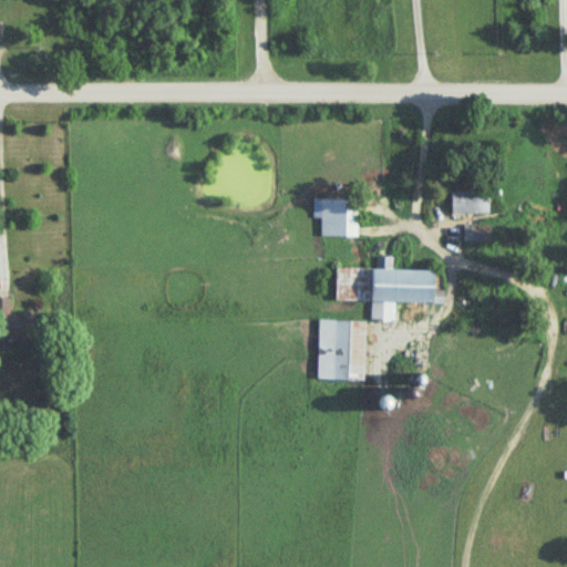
[(450,194),(450,216),(488,216),(488,194),(450,194)]
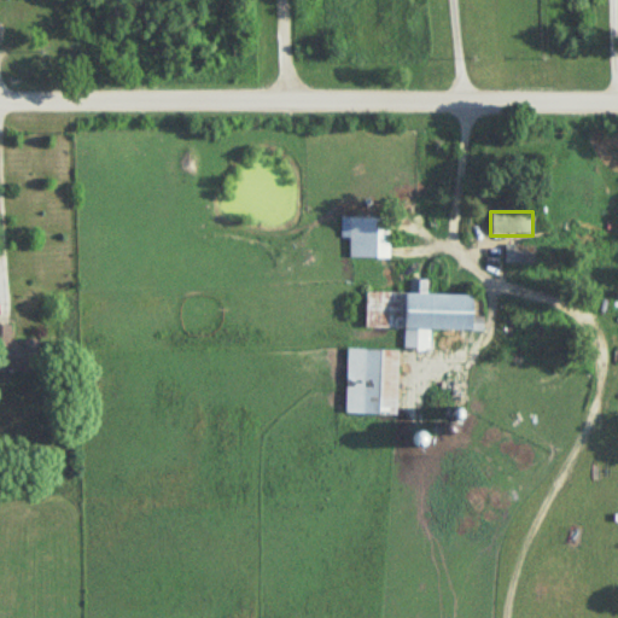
[(390,219),(342,219),(342,239),(350,239),(350,260),(390,260),(390,219)]
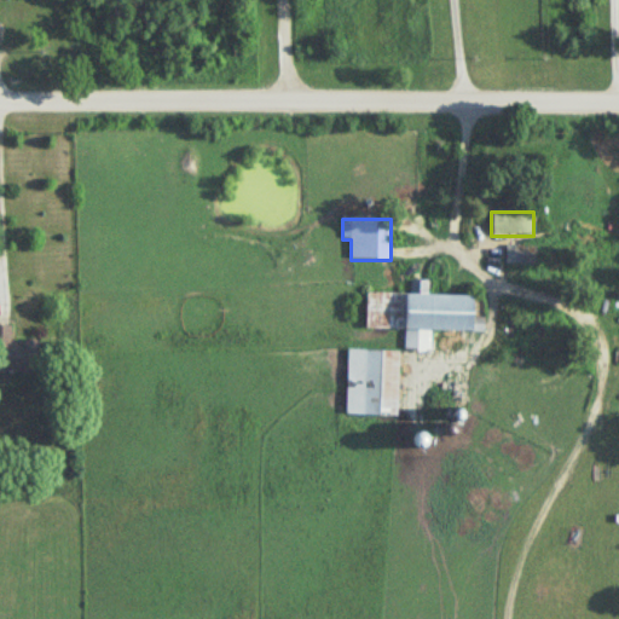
[(533,250),(508,248),(507,264),(532,266),(533,250)]
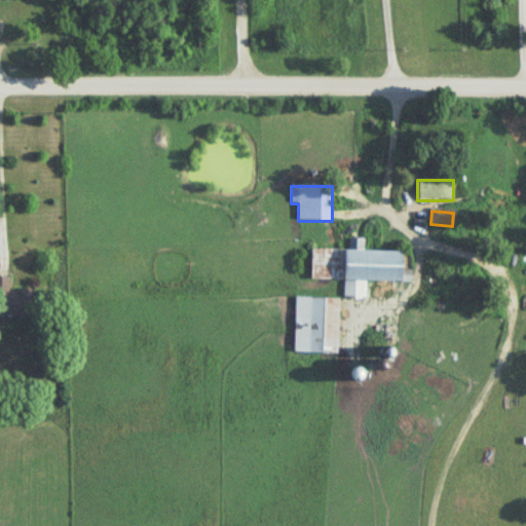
[(312,250),(311,280),(344,282),(344,299),(367,299),(367,283),(401,283),(401,253),(364,252),(364,239),(349,239),(349,251),(312,250)]
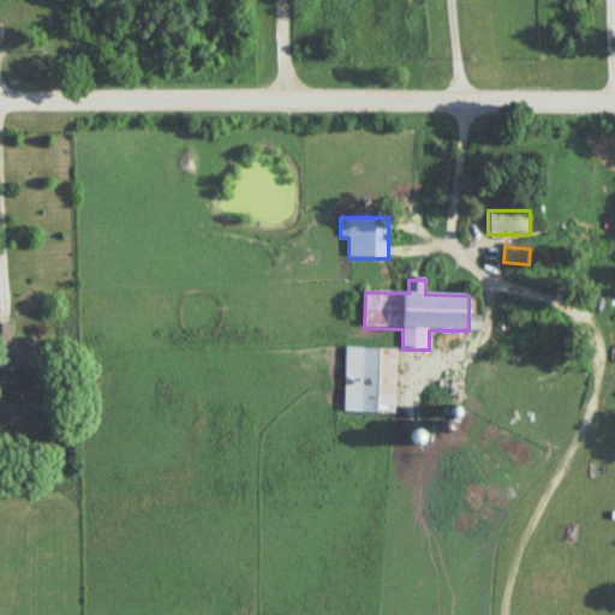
[(395,416),(398,350),(346,348),(345,415),(395,416)]
